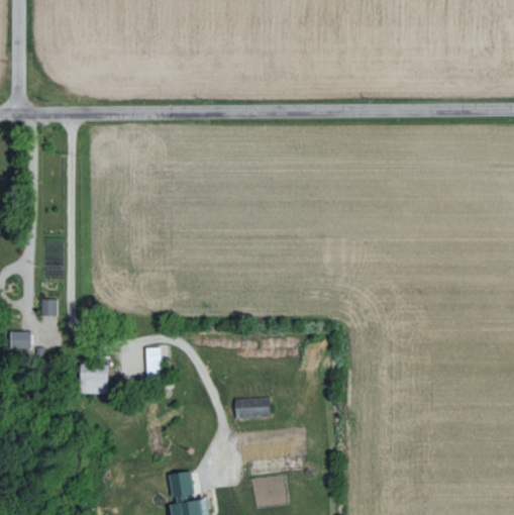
[(42,317),(60,317),(60,301),(42,301),(42,317)]
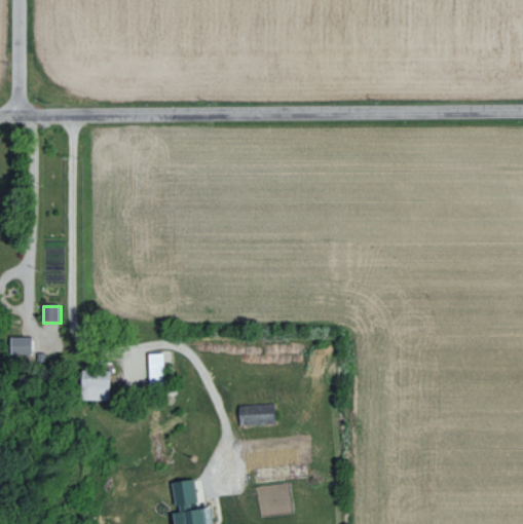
[(31,338),(11,338),(11,353),(31,353),(31,338)]
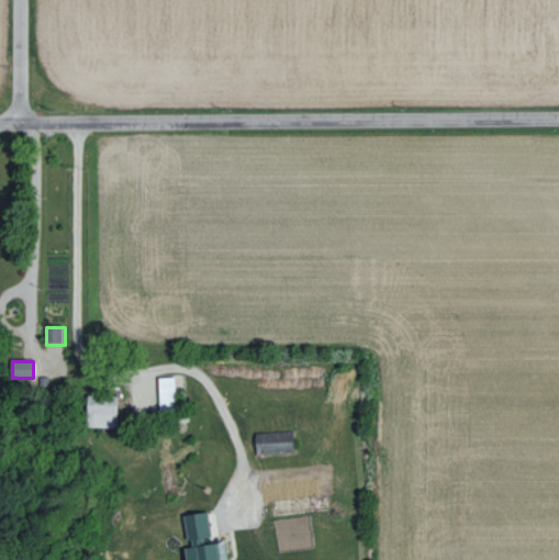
[(175,378),(158,379),(159,410),(177,410),(175,378)]
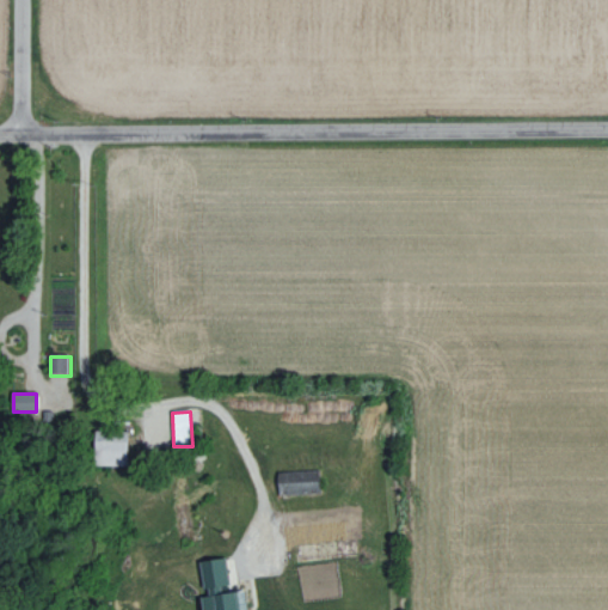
[(127,433),(93,434),(94,467),(128,465),(127,433)]
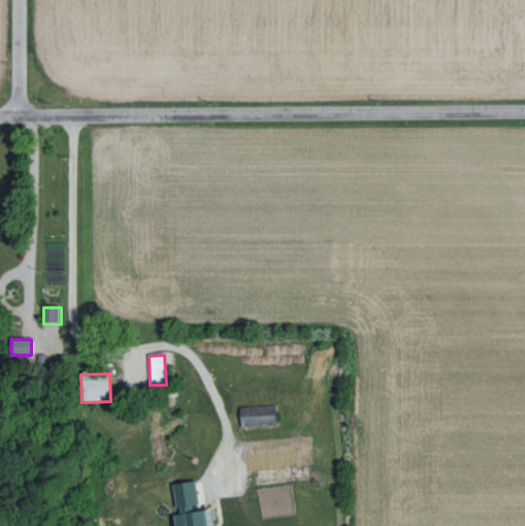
[(274,406),(240,407),(240,427),(275,426),(274,406)]
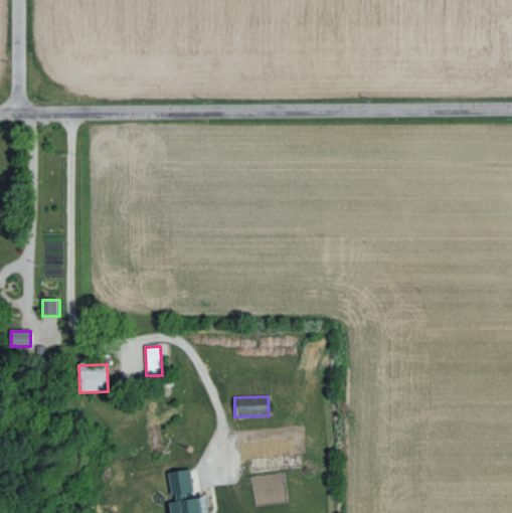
[(207,512),(205,497),(186,500),(185,493),(193,492),(190,470),(167,473),(171,500),(167,500),(169,512),(207,512)]
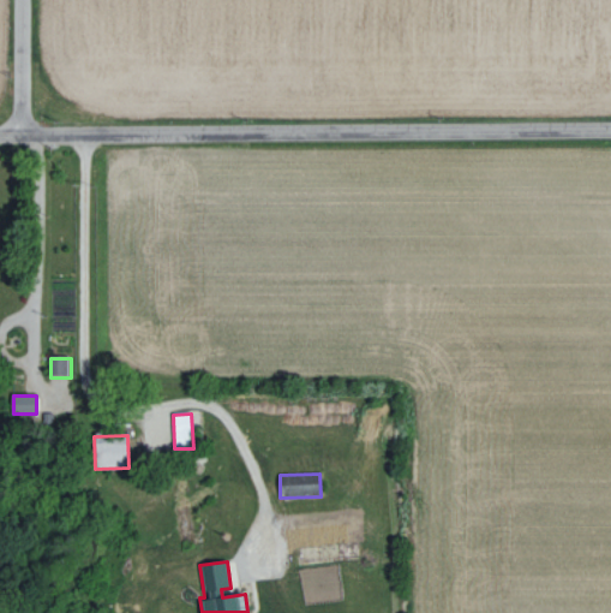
All buildings are outlined.
